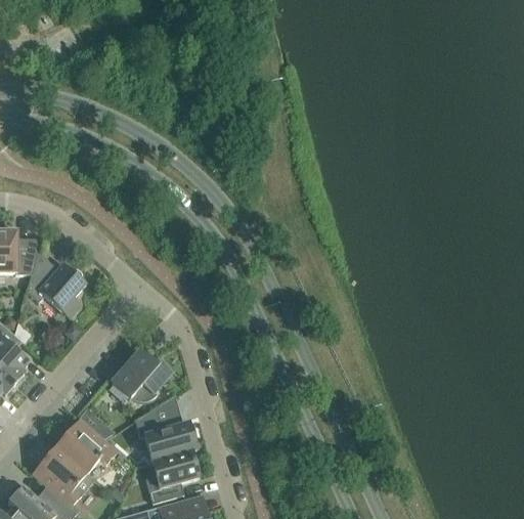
[(0,270),(15,270),(15,272),(32,272),(38,250),(41,242),(40,242),(38,247),(33,242),(16,242),(16,229),(6,229),(3,226),(0,225),(0,270)]
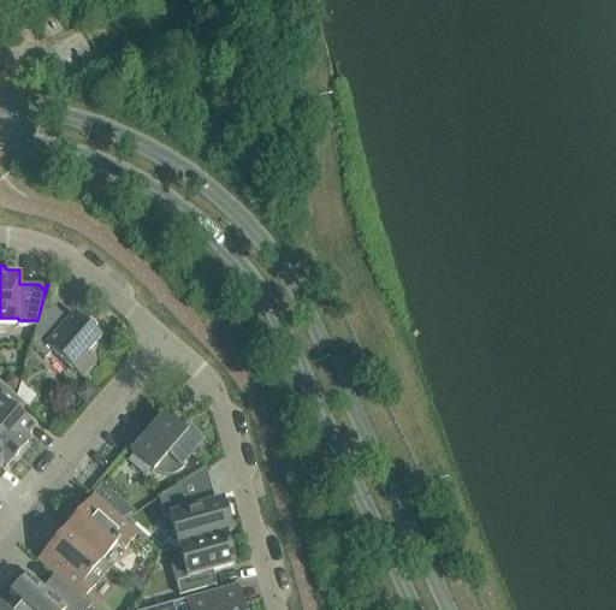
[(84,317),(82,314),(73,307),(67,314),(45,294),(37,320),(31,341),(46,353),(52,345),(82,372),(96,355),(87,348),(101,331),(94,325),(96,323),(95,319),(90,314),(87,314),(84,317)]
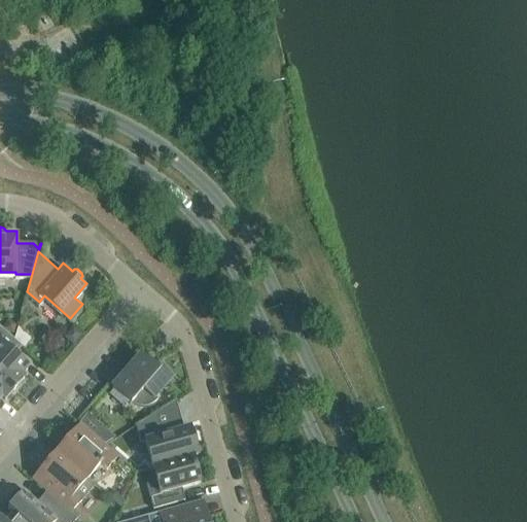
[(0,372),(14,384),(24,374),(21,371),(28,363),(10,348),(18,340),(21,343),(22,342),(0,322),(0,372)]
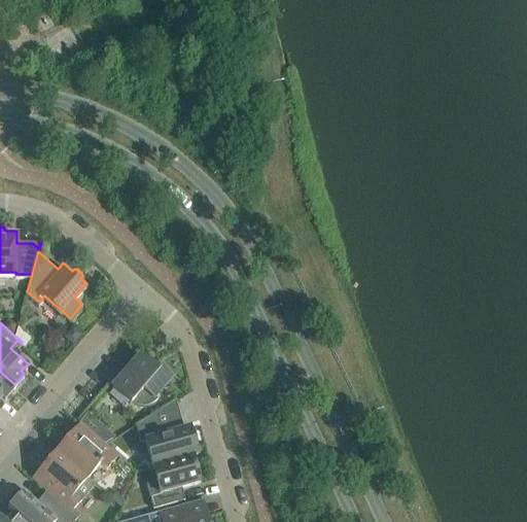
[(131,399),(132,398),(137,402),(142,403),(148,402),(153,399),(157,396),(154,393),(172,372),(161,362),(157,367),(140,351),(112,383),(131,399)]
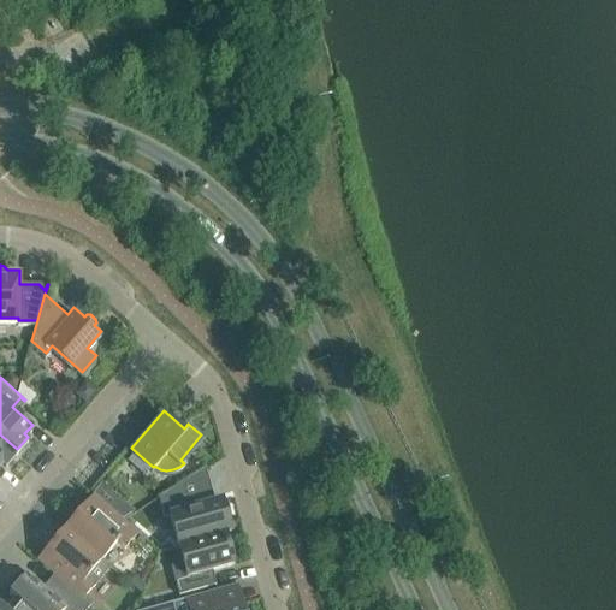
[(0,461),(3,459),(6,462),(17,449),(0,434),(0,461)]
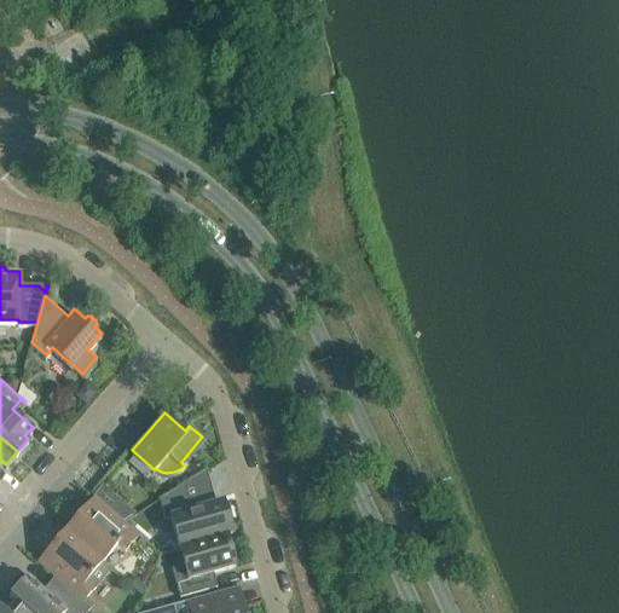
[(207,466),(160,496),(165,514),(171,513),(179,543),(231,528),(223,497),(215,499),(207,466)]
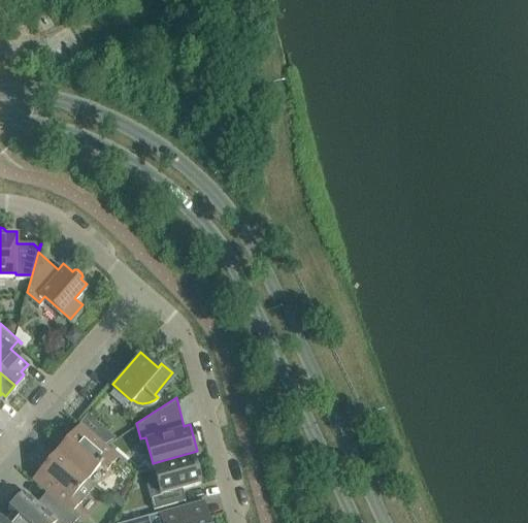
[(80,420),(80,421),(57,448),(88,476),(101,460),(107,465),(119,453),(80,420)]
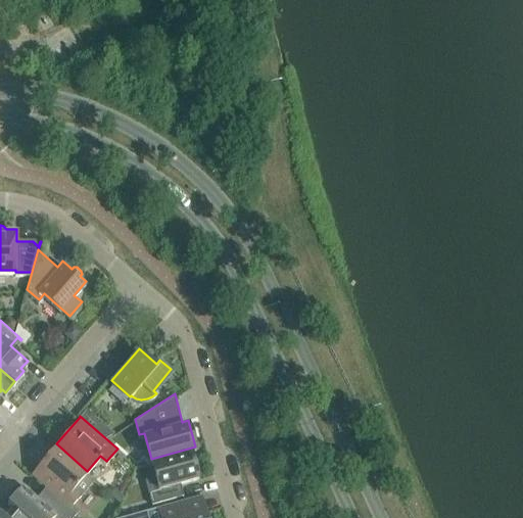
[(94,477),(87,471),(56,443),(32,472),(46,483),(69,505),(94,477)]
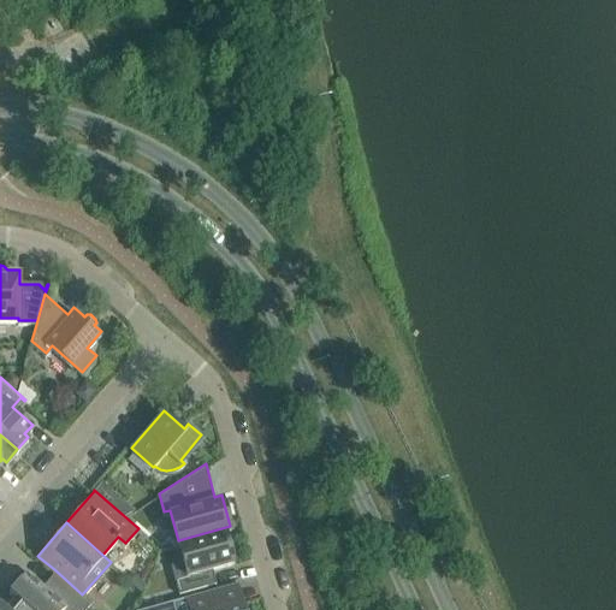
[(231,527),(230,526),(178,540),(183,557),(171,561),(179,590),(207,581),(203,568),(234,560),(225,528),(231,527)]
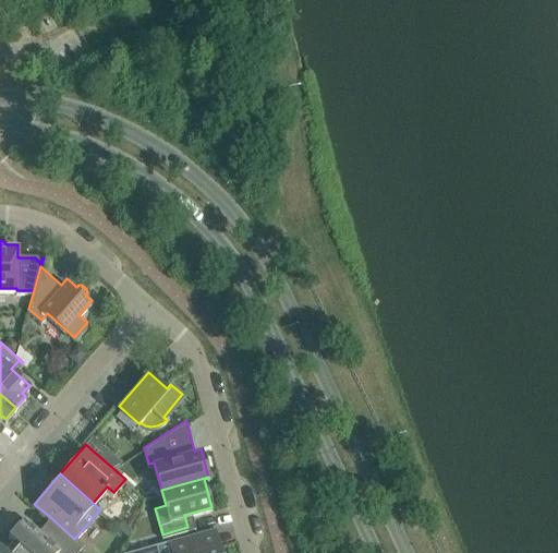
[(74,552),(82,545),(74,539),(49,516),(39,527),(25,515),(20,520),(14,519),(9,526),(11,530),(8,533),(12,538),(13,537),(31,552),(55,552),(56,552),(57,552),(74,552)]
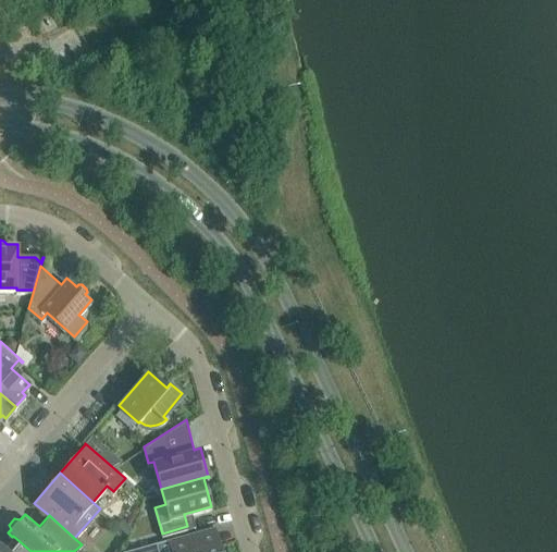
[(221,551),(219,541),(213,524),(123,550),(122,551),(221,551)]
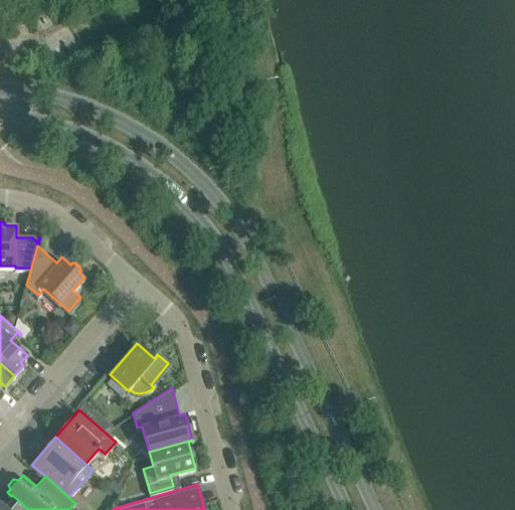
[(28,509),(12,495),(11,496),(3,505),(0,502),(0,509),(28,509)]
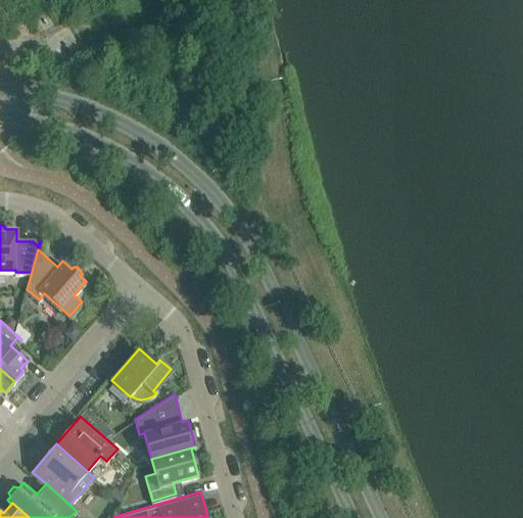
All buildings are outlined.
